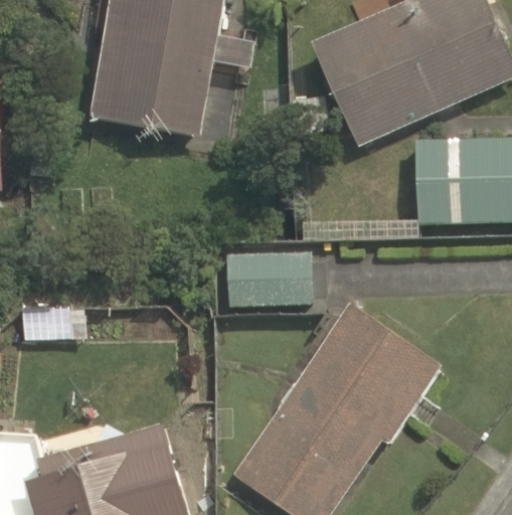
[(216,0),(108,0),(88,127),(193,144),(216,0)]
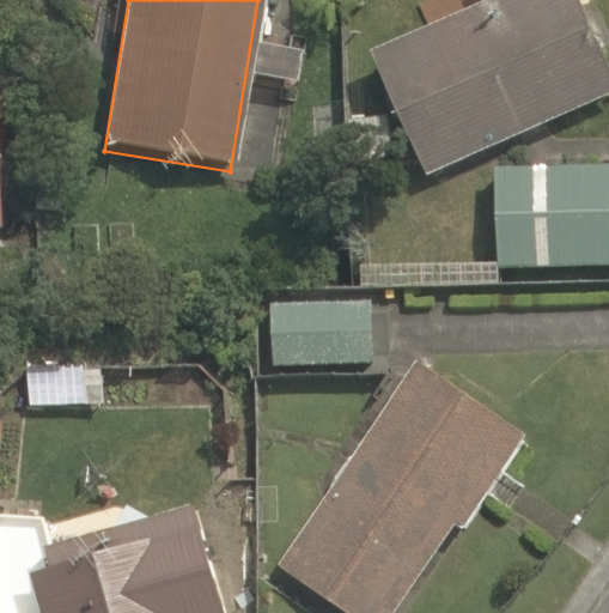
[(426,174),(608,91),(608,74),(577,0),(482,0),(367,49),(426,174)]
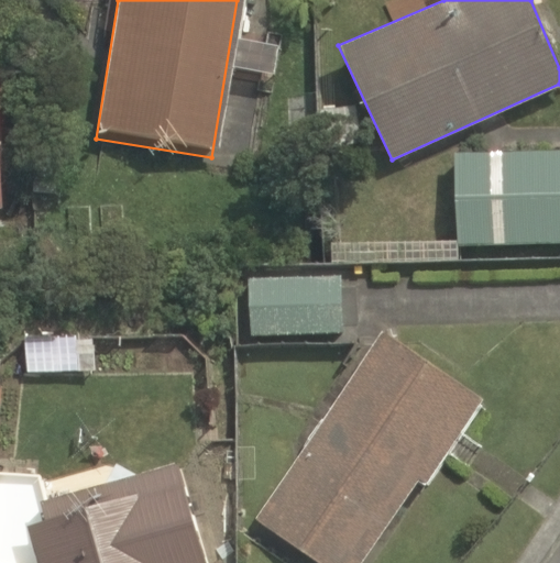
[(559,243),(559,151),(452,153),(456,246),(559,243)]
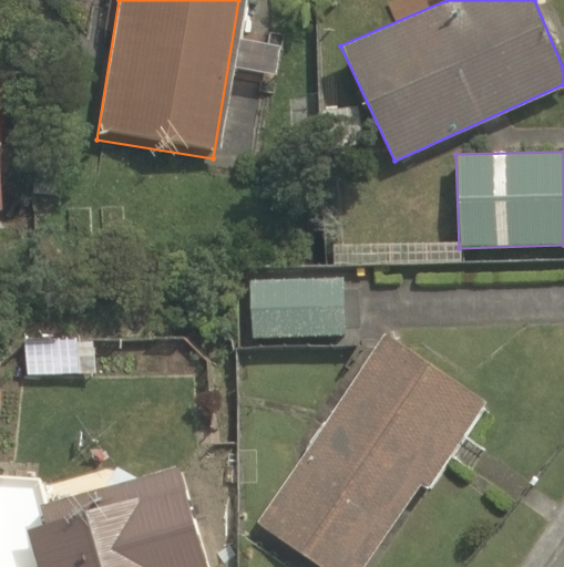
[(345,336),(341,276),(249,280),(252,339),(345,336)]
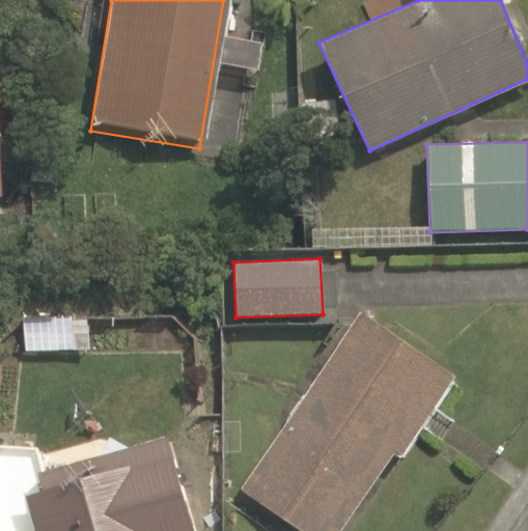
[(453,376),(362,312),(239,488),(299,530),(339,530),(394,451),(399,455),(453,376)]
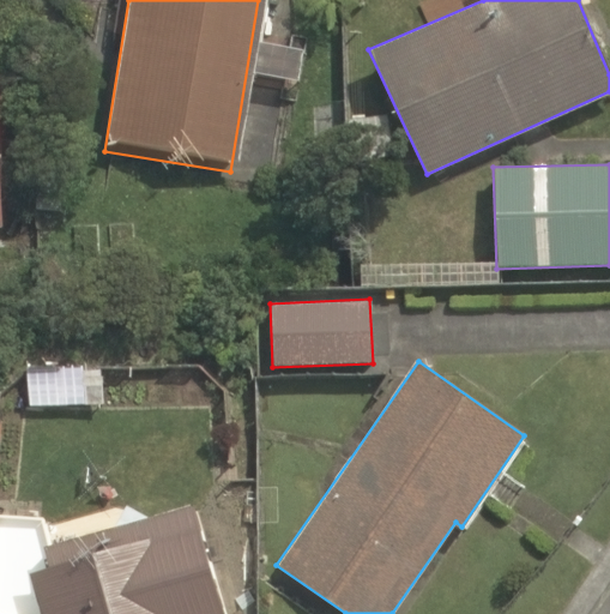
[(0,613),(224,613),(192,503),(146,516),(126,500),(46,522),(43,517),(0,515),(0,613)]
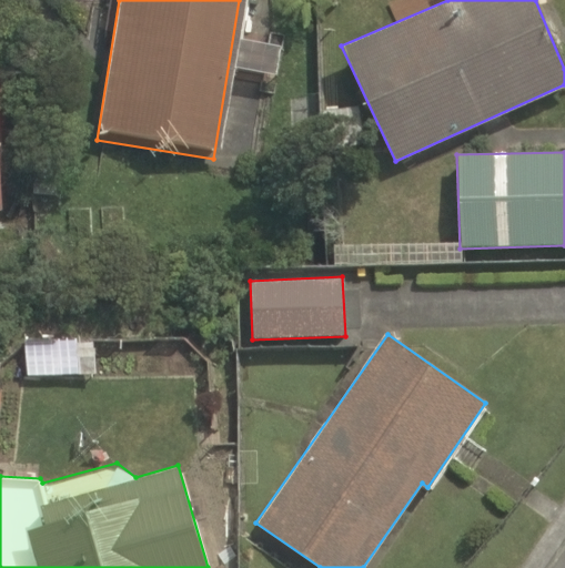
All buildings are outlined.
